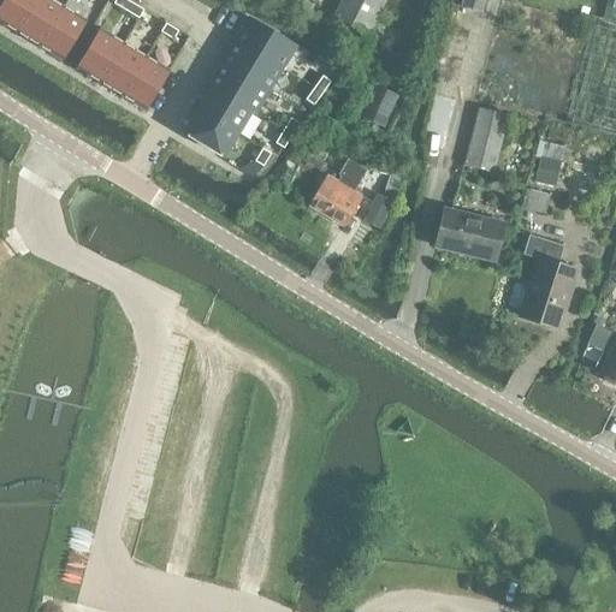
[(1,0),(0,3),(0,19),(17,29),(33,0),(1,0)]
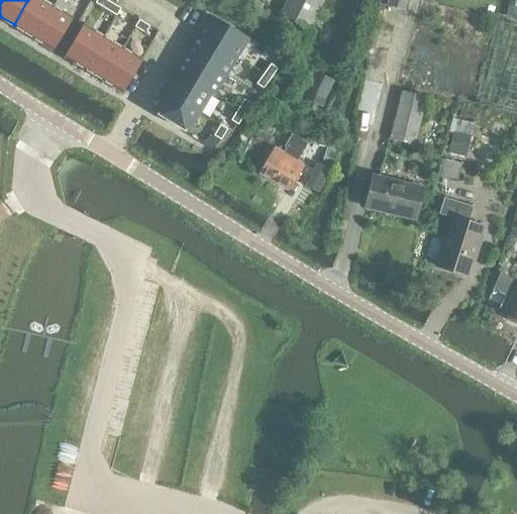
[(27,0),(14,24),(32,35),(53,3),(46,0),(27,0)]
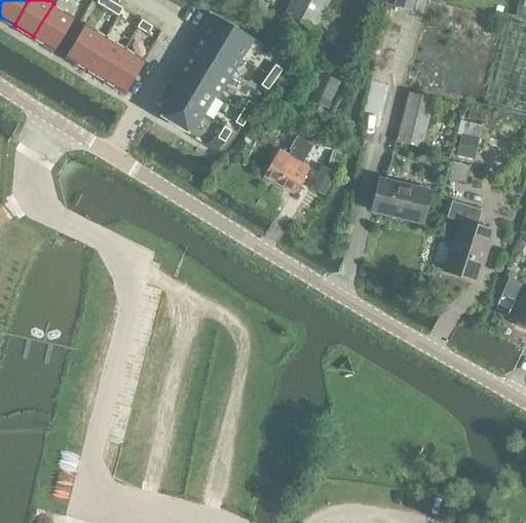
[(111,0),(108,6),(118,13),(122,6),(113,0),(111,0)]
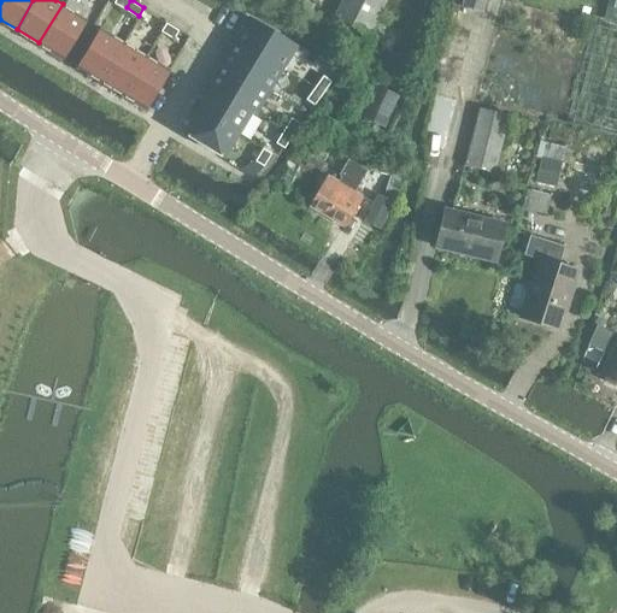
[(342,0),(335,15),(368,31),(383,0),(342,0)]
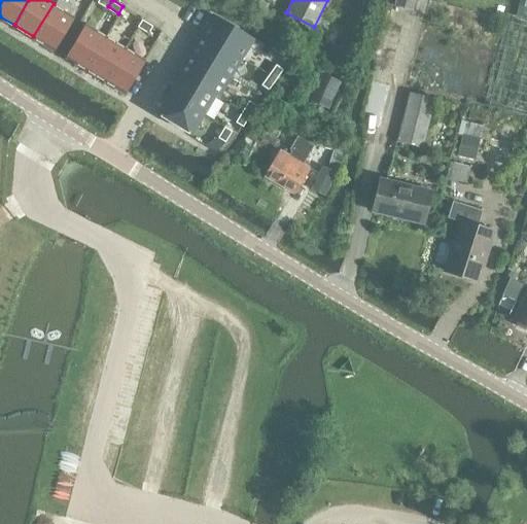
[(394,0),(393,4),(413,9),(415,0),(394,0)]
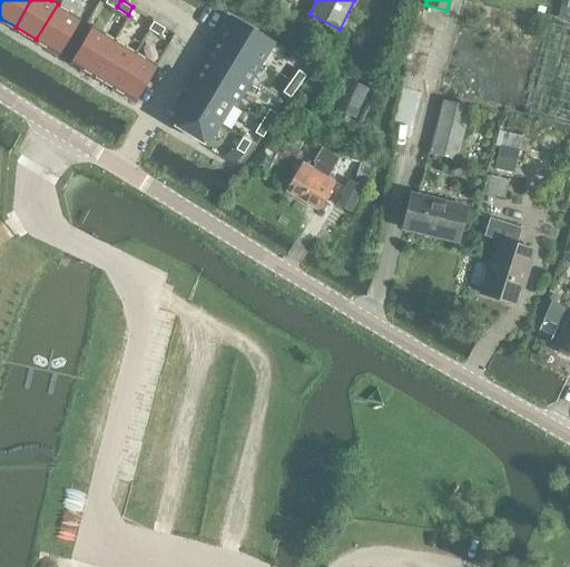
[(58,3),(36,39),(57,52),(79,17),(58,3)]
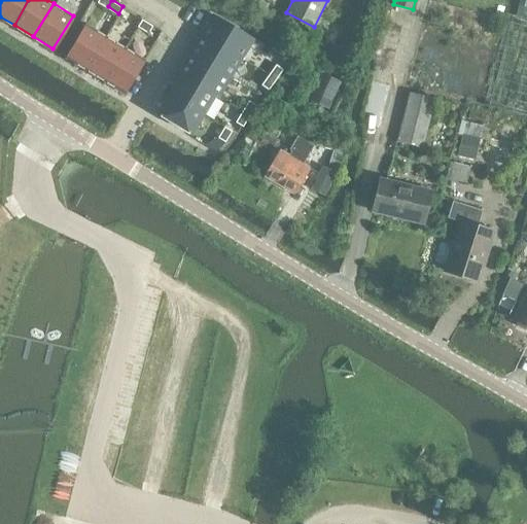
[(213,12),(201,32),(241,57),(252,37),(213,12)]
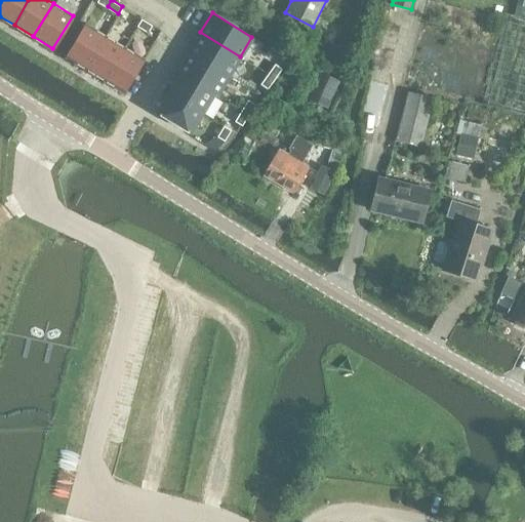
[(142,17),(136,25),(148,31),(152,24),(142,17)]
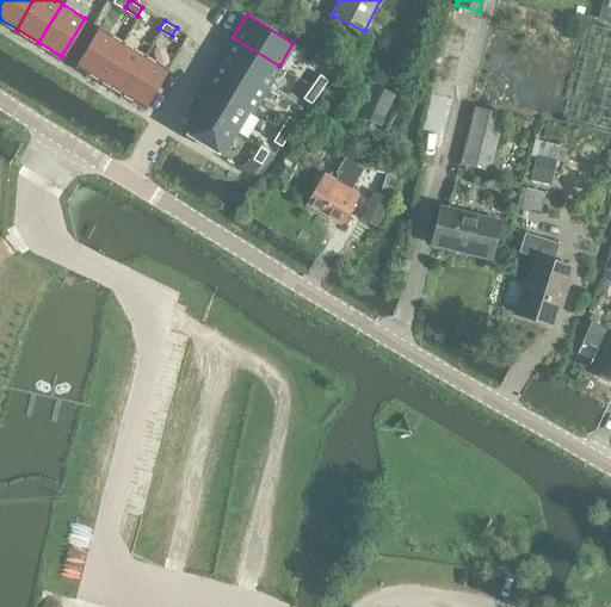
[(99,26),(75,64),(99,79),(122,39),(99,26)]
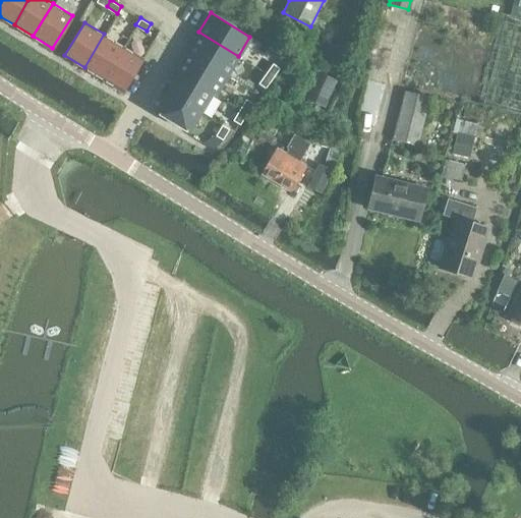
[(198,32),(187,51),(227,74),(238,56),(198,32)]
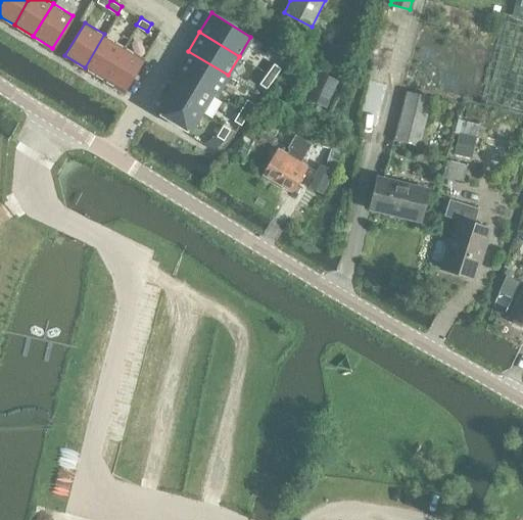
[(104,34),(85,67),(103,79),(124,46),(104,34)]
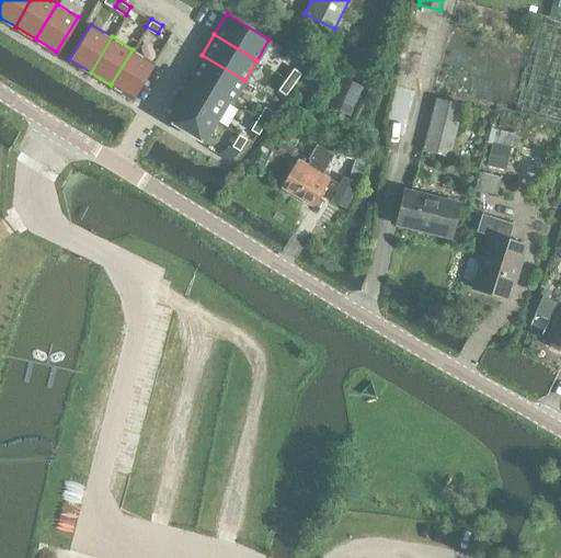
[(133,49),(111,84),(132,98),(153,61),(133,49)]
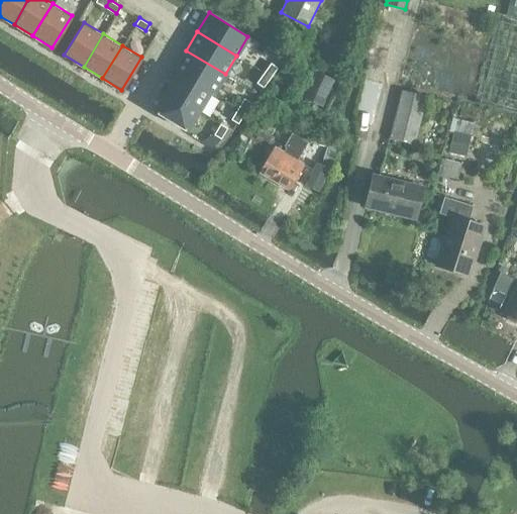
[(186,50),(174,70),(177,72),(178,71),(210,91),(210,92),(213,94),(225,74),(186,50)]
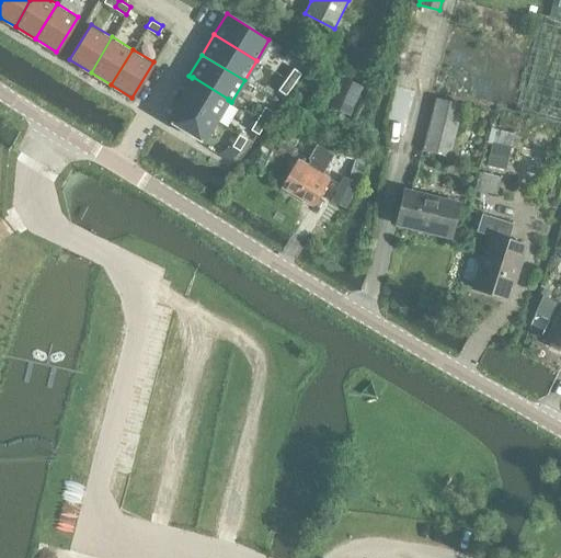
[(294,67),(286,77),(293,82),(300,71),(294,67)]
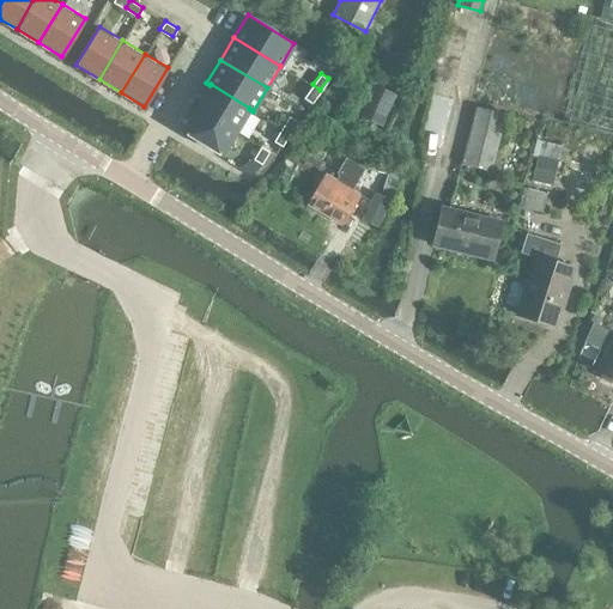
[(372,81),(358,115),(382,125),(396,92),(372,81)]
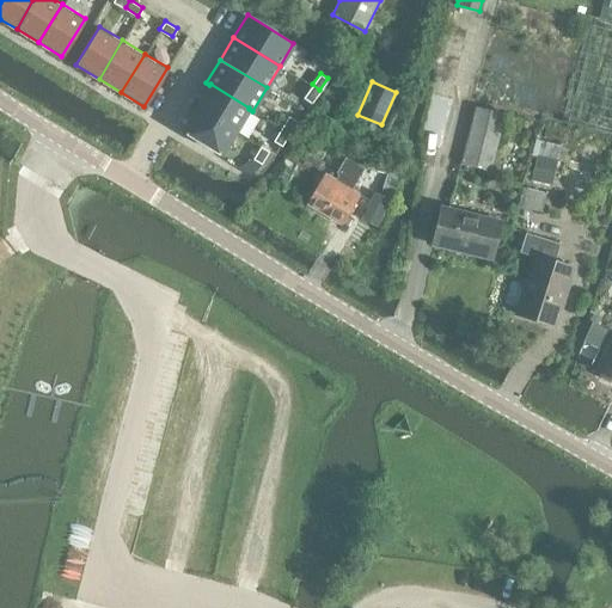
[(209,85),(197,106),(236,129),(249,109),(249,108),(210,84),(209,85)]
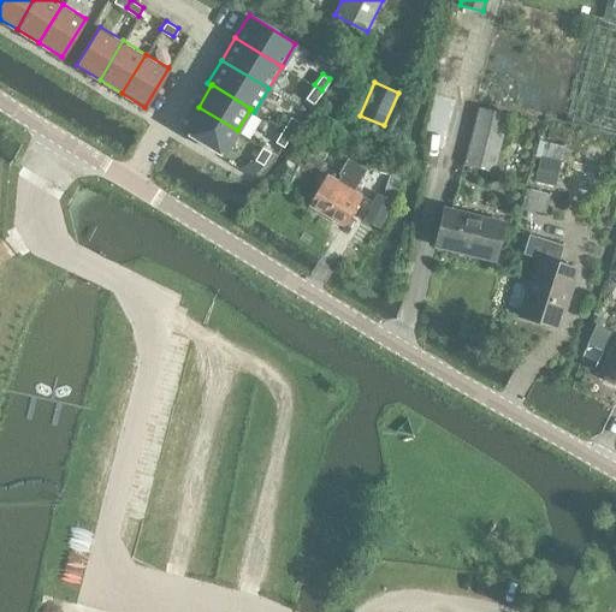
[(314,84),(306,96),(313,102),(321,90),(314,84)]
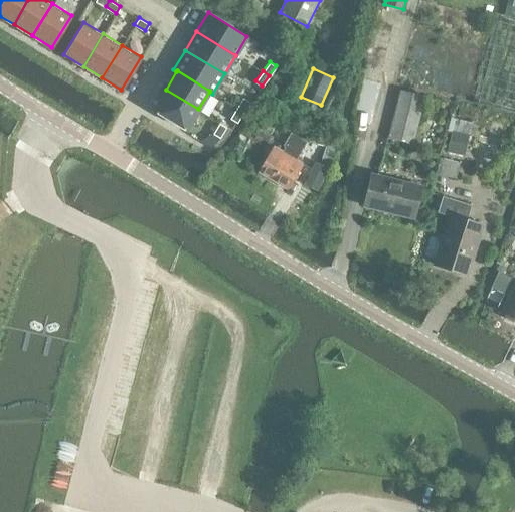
[(400,89),(389,134),(413,140),(424,94),(400,89)]
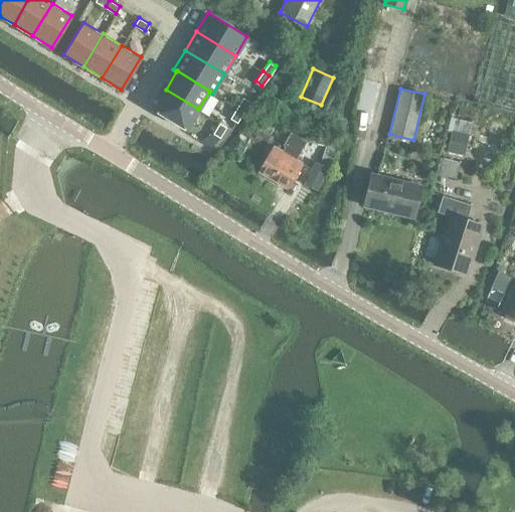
[(166,90),(154,109),(187,129),(198,109),(166,90)]
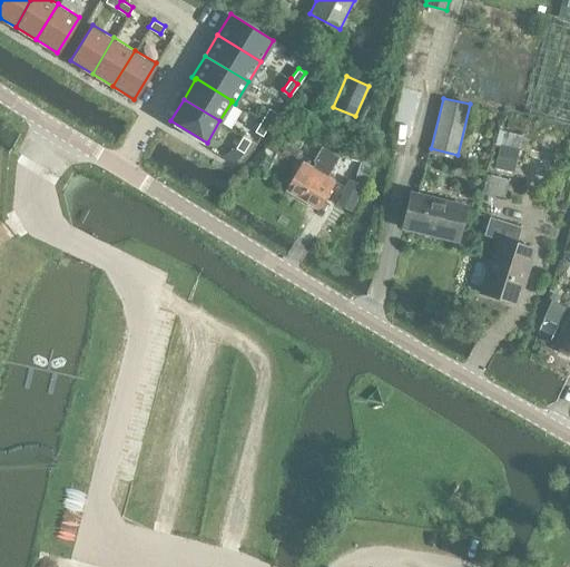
[(268,107),(262,118),(269,123),(276,111),(268,107)]
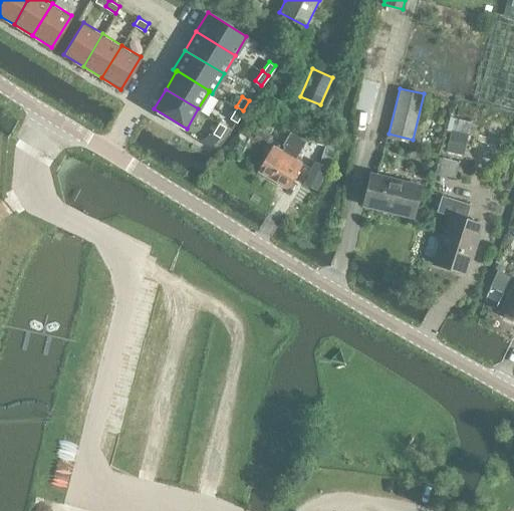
[(236,106),(229,116),(231,117),(236,121),(243,110),(236,106)]
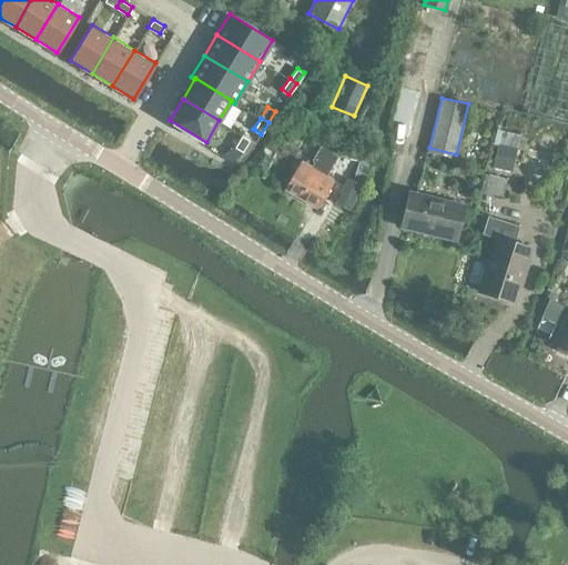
[(287,128),(283,139),(298,145),(304,134),(287,128)]
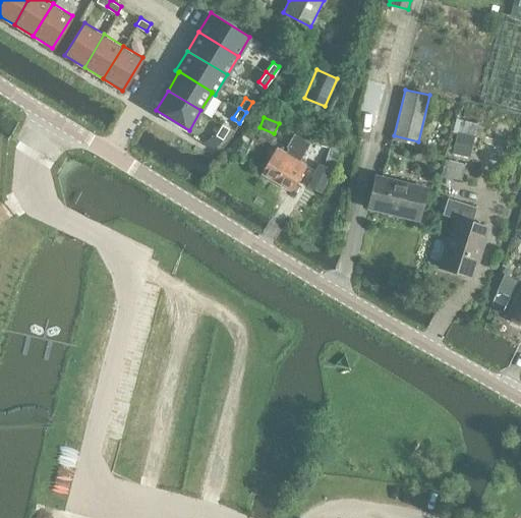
[(222,123),(215,133),(222,138),(229,127),(222,123)]
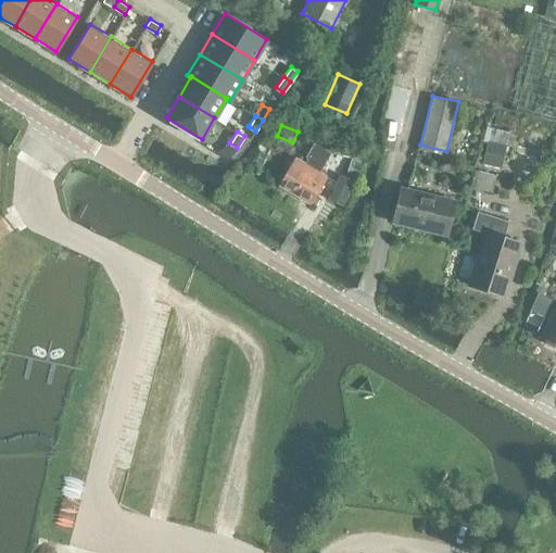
[(488,139),(482,163),(501,166),(506,143),(488,139)]
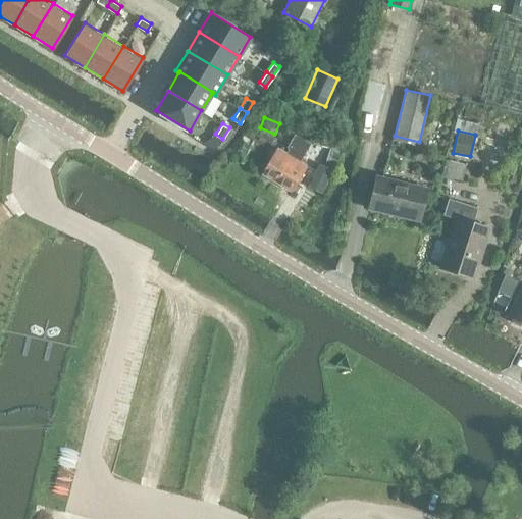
[(306,165),(299,161),(310,144),(294,134),(283,151),(277,148),(262,173),(291,190),(306,165)]
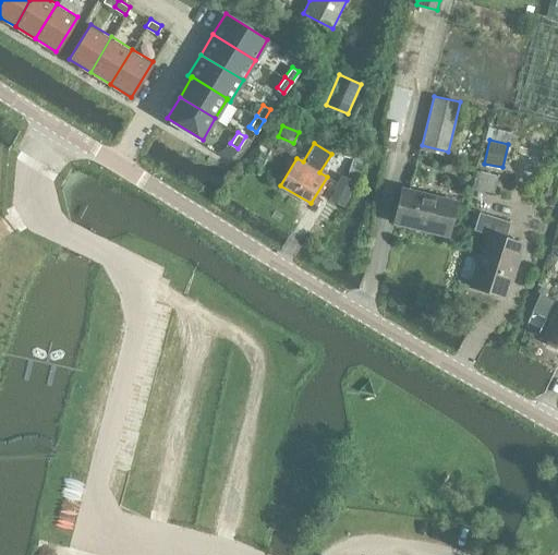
[(339,144),(336,152),(353,157),(349,172),(359,173),(365,153),(339,144)]
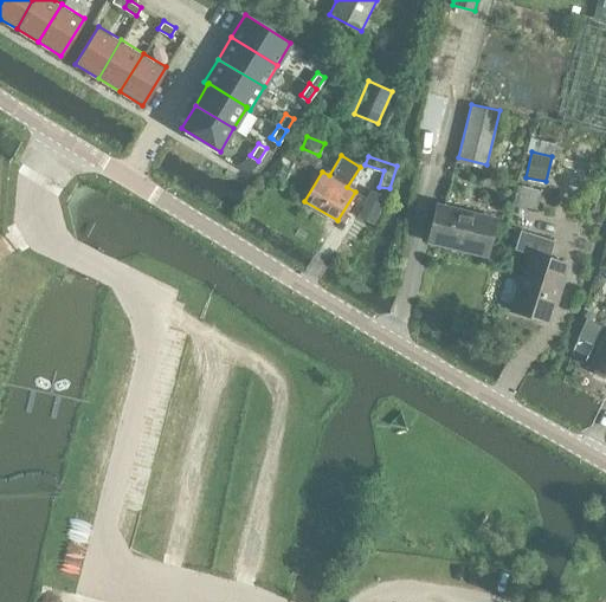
[(519,183),(514,202),(537,208),(542,189),(519,183)]
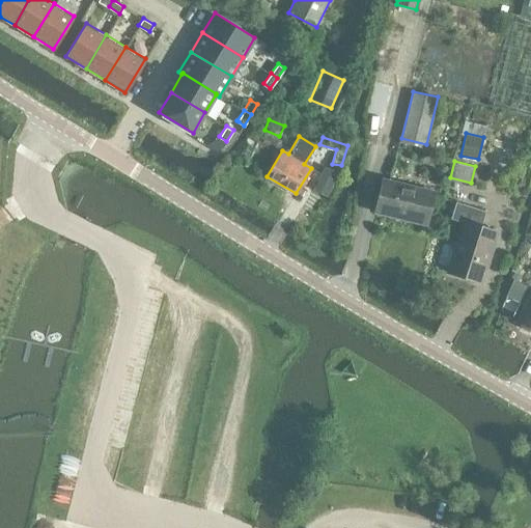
[(338,172),(326,166),(313,190),(326,196),(338,172)]
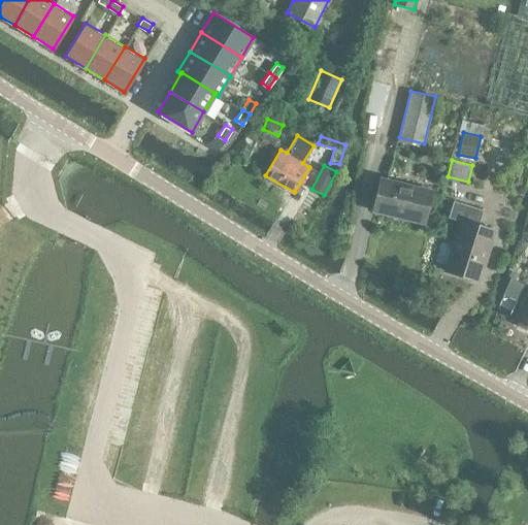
[(382,177),(373,209),(423,222),(431,190),(382,177)]
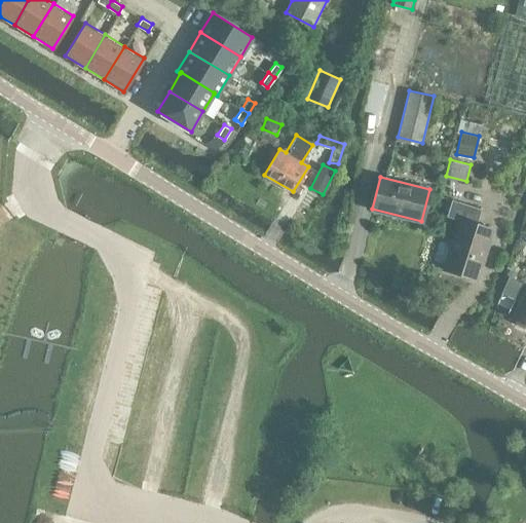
[(477,224),(482,209),(453,199),(447,216),(459,220),(444,268),(478,279),(485,258),(482,257),(484,250),(487,251),(494,229),(477,224)]
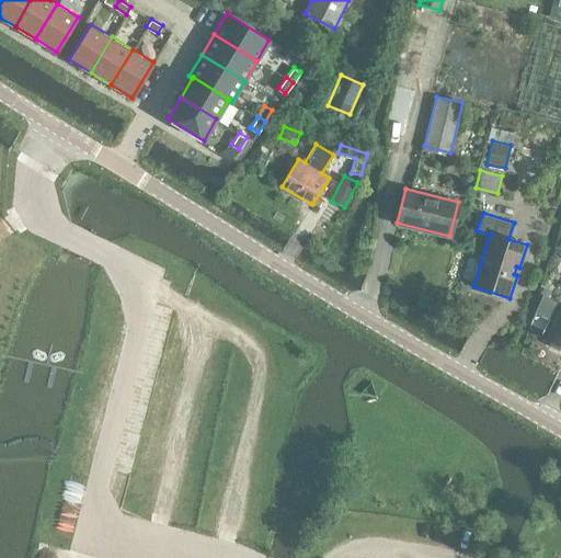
[(560,304),(542,295),(535,311),(548,318),(541,333),(544,337),(549,340),(550,345),(559,350),(560,348),(560,304)]
